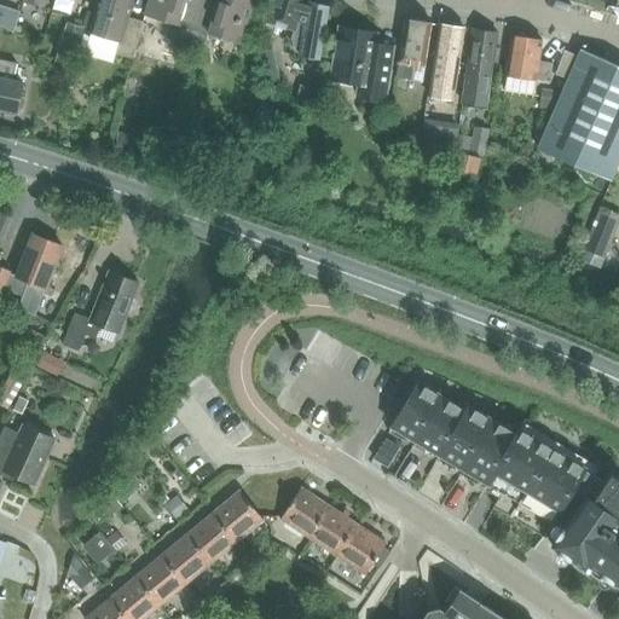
[(128,18),(133,0),(98,0),(96,10),(88,7),(84,24),(91,25),(88,33),(94,34),(94,35),(93,38),(96,41),(111,46),(115,44),(116,41),(119,41),(116,56),(133,59),(143,23),(128,18)]
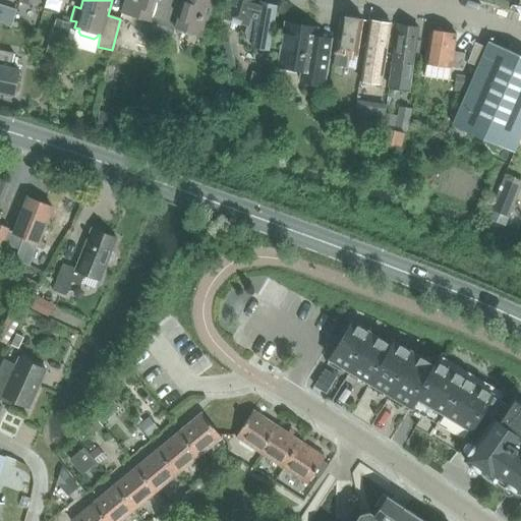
[(163,24),(170,0),(125,0),(122,13),(151,21),(146,37),(158,41),(163,24)]
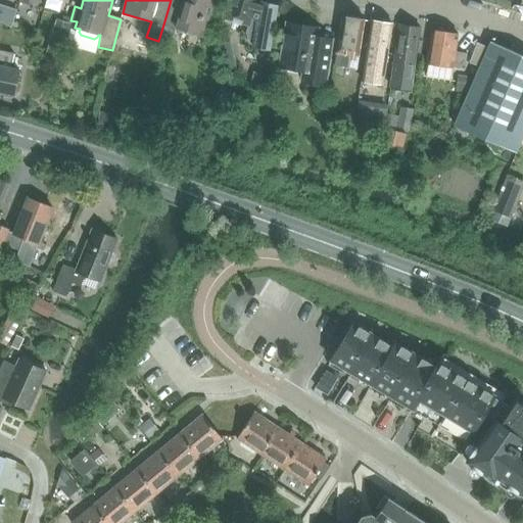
[(204,36),(215,0),(184,0),(184,2),(177,0),(171,0),(163,25),(158,41),(171,44),(176,28),(204,36)]
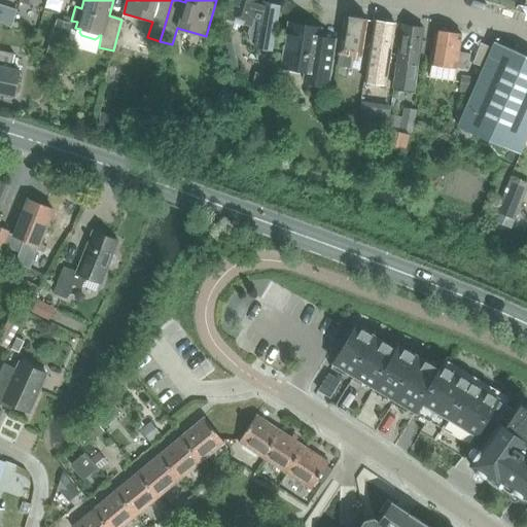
[(261,8),(257,7),(258,0),(232,0),(226,19),(250,26),(248,33),(250,39),(255,45),(272,49),(279,6),(268,2),(262,7),(261,8)]
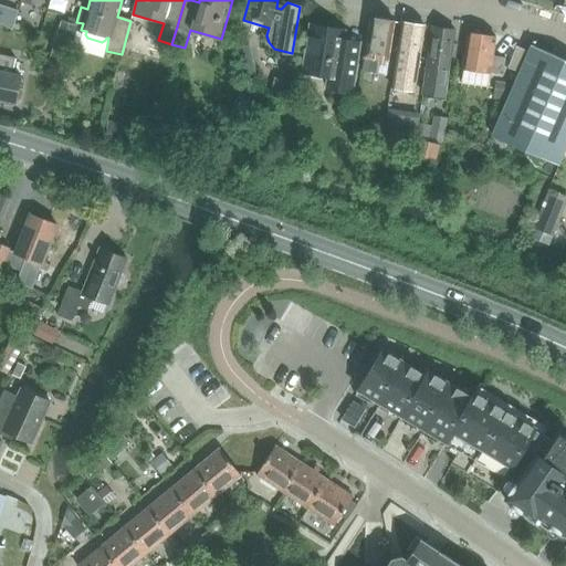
[(2,7),(0,14),(0,23),(12,30),(18,11),(2,7)]
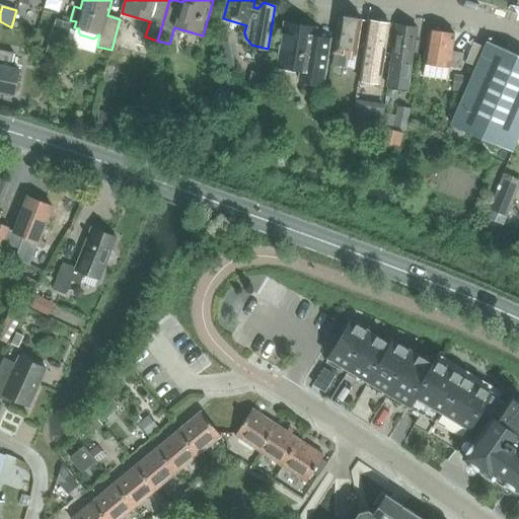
[(353,69),(362,19),(340,15),(331,65),(353,69)]
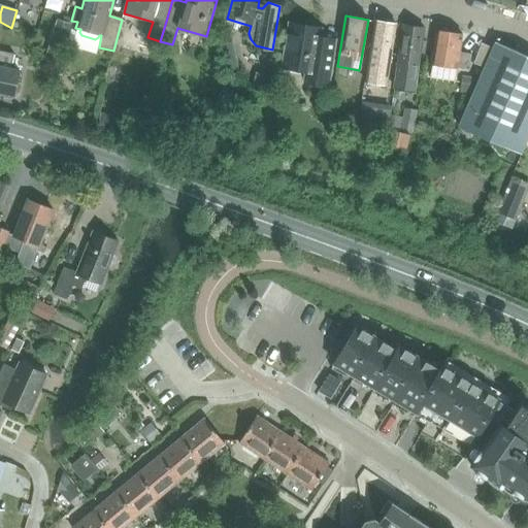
[(58,65),(61,56),(69,25),(57,21),(47,52),(45,61),(58,65)]
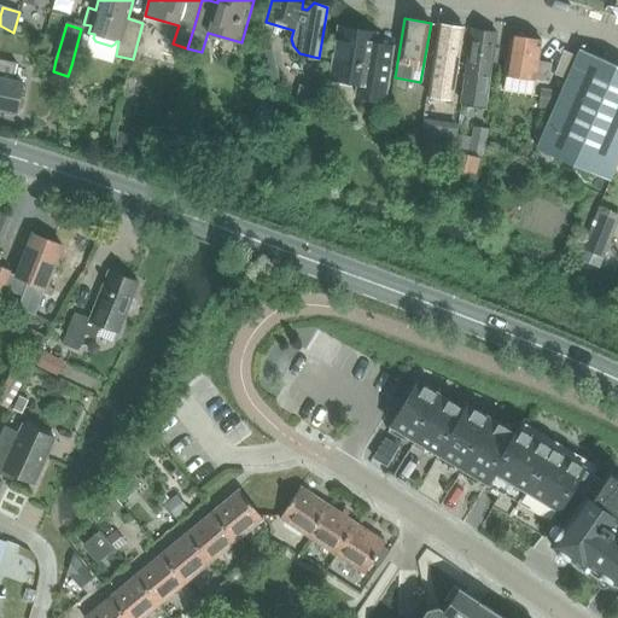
[(453,89),(464,28),(439,24),(429,86),(453,89)]
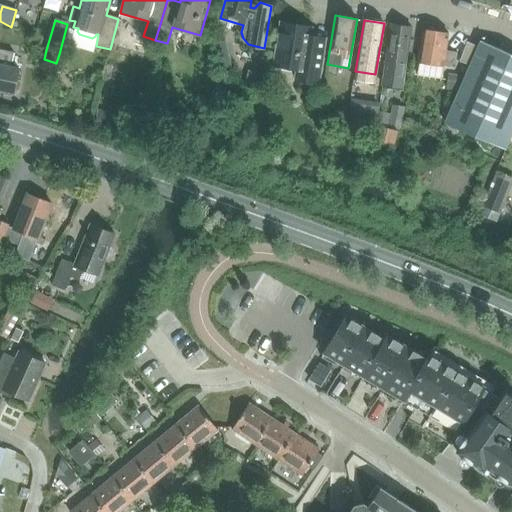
[(281,22),(274,65),(297,69),(295,80),(317,84),(323,48),(325,36),(310,34),(311,28),(281,22)]
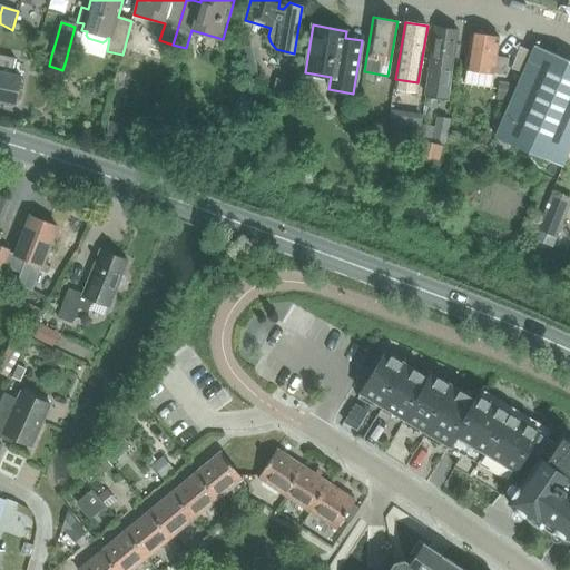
[(452,71),(458,31),(435,27),(425,95),(441,97),(446,70),(452,71)]
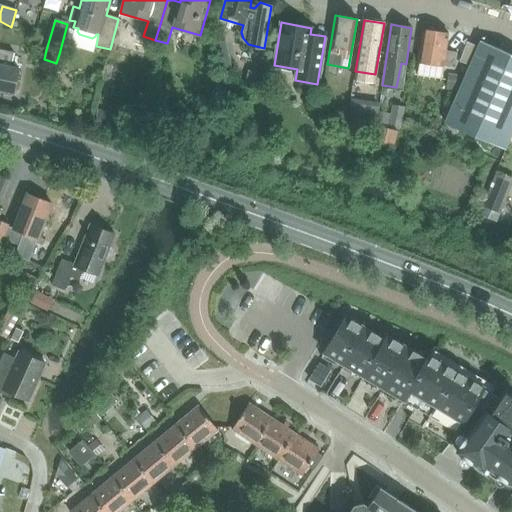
[(455,66),(457,51),(445,49),(448,34),(422,29),(417,61),(455,66)]
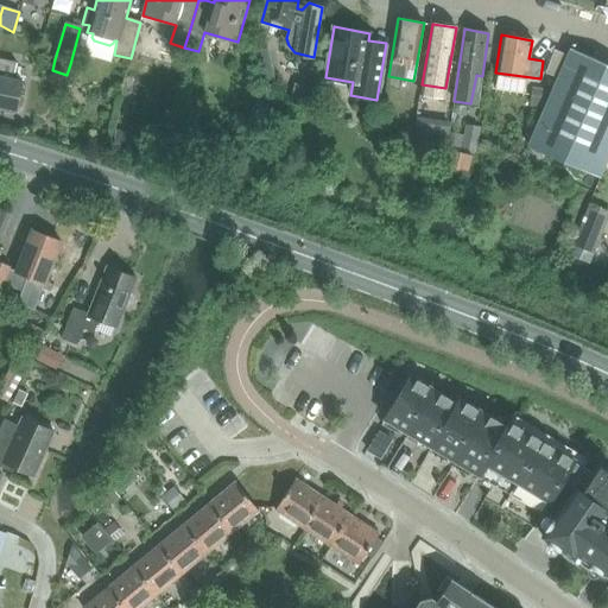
[(558,77),(544,108),(529,145),(599,176),(607,156),(607,63),(571,48),(568,56),(557,51),(548,73),(558,77)]
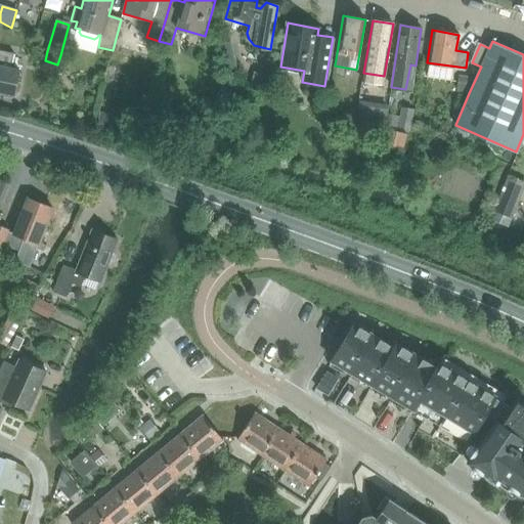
[(7,69),(10,55),(0,52),(0,93),(10,96),(17,71),(7,69)]
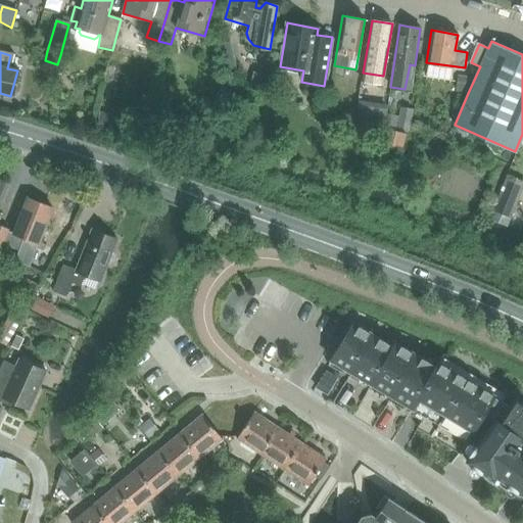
[(235,56),(221,57),(223,74),(237,73),(235,56)]
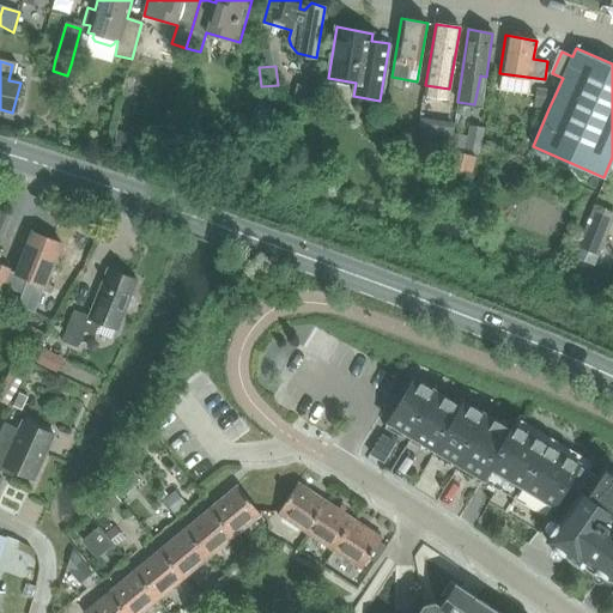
[(296,83),(292,96),(308,101),(311,87),(296,83)]
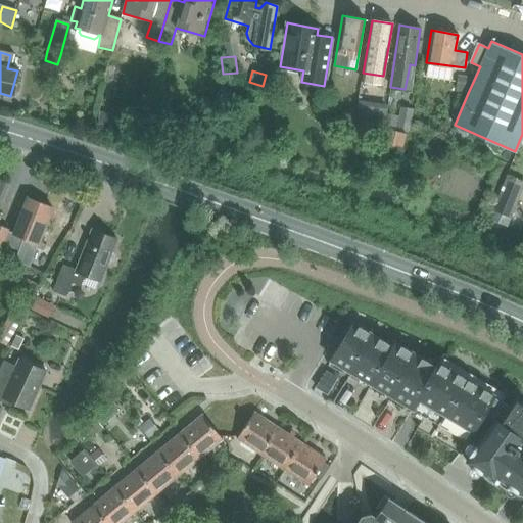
[(459,78),(457,91),(468,93),(470,79),(459,78)]
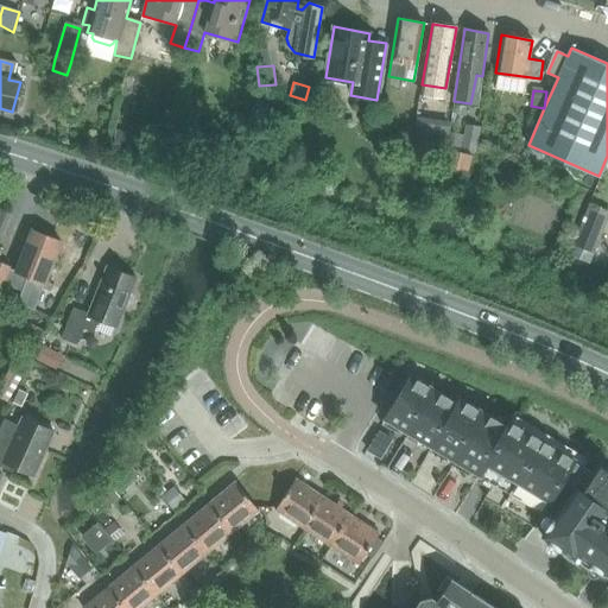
[(466,126),(462,149),(475,152),(480,128),(466,126)]
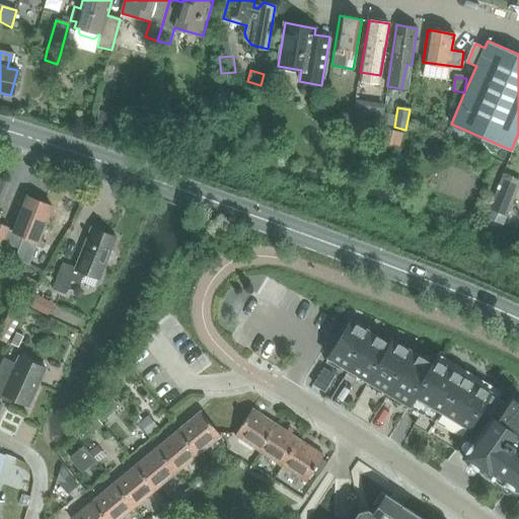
[(366,109),(364,118),(379,121),(380,112),(366,109)]
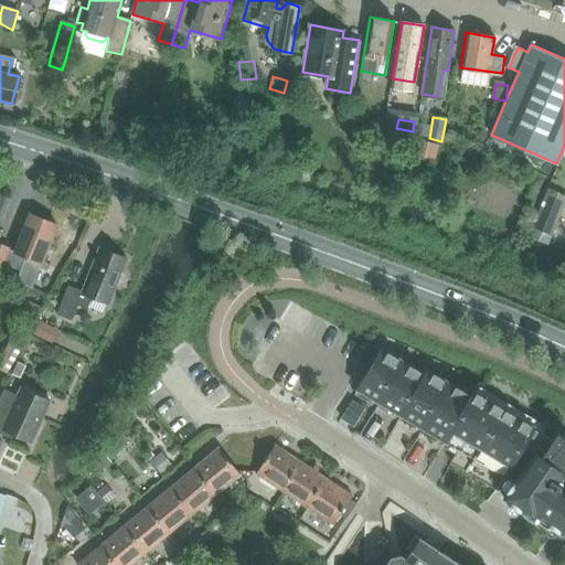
[(418,124),(416,135),(427,137),(429,126),(418,124)]
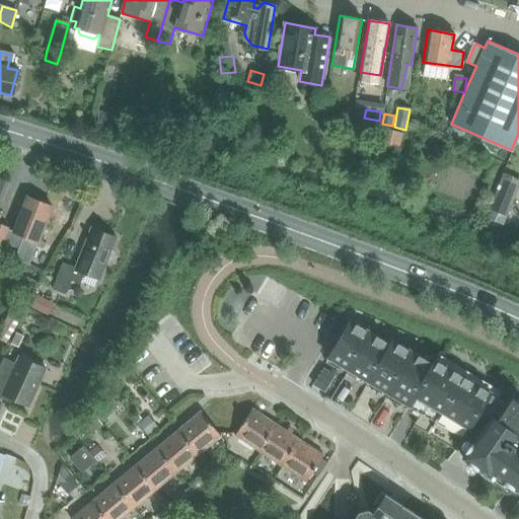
[(385,129),(381,143),(397,147),(401,134),(385,129)]
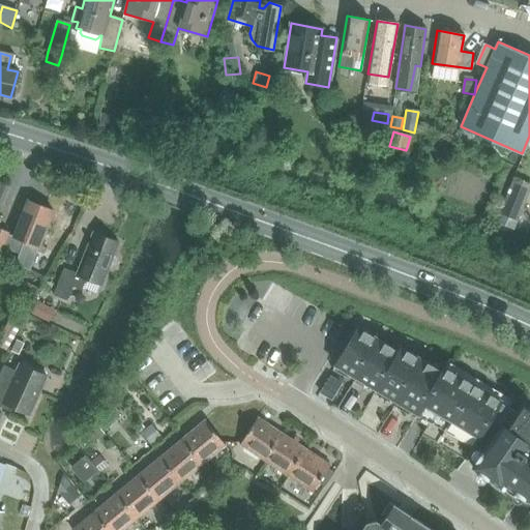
[(520,221),(522,214),(529,193),(529,183),(514,177),(504,201),(500,213),(520,221)]
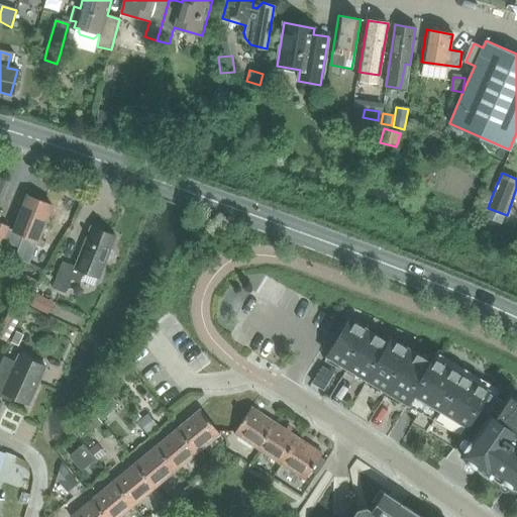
[(29,263),(53,206),(26,197),(12,231),(6,229),(7,226),(0,223),(0,246),(2,240),(18,248),(15,257),(29,263)]
